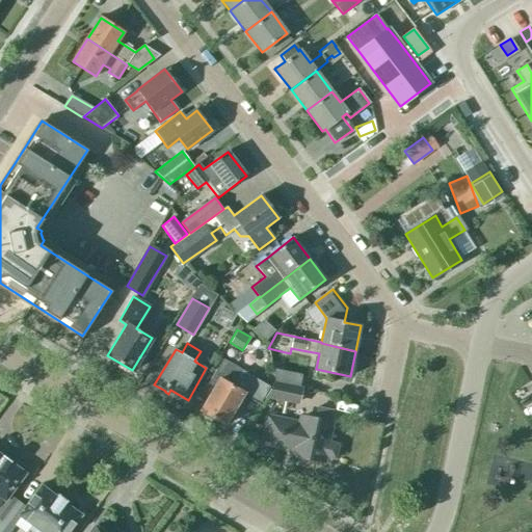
[(223,361),(210,383),(214,387),(201,410),(225,425),(244,393),(261,402),(269,388),(242,371),(223,361)]
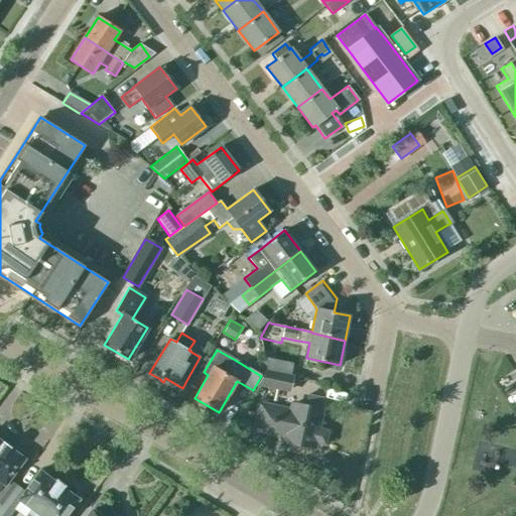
[(267,371),(290,375),(292,363),(265,358),(267,370),(267,371)]
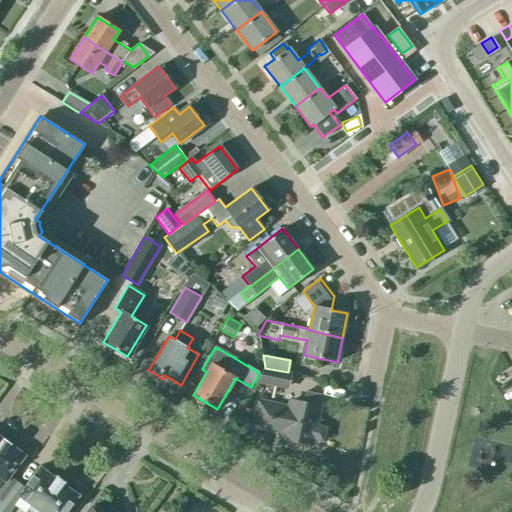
[(257,382),(285,387),(288,372),(265,368),(257,382)]
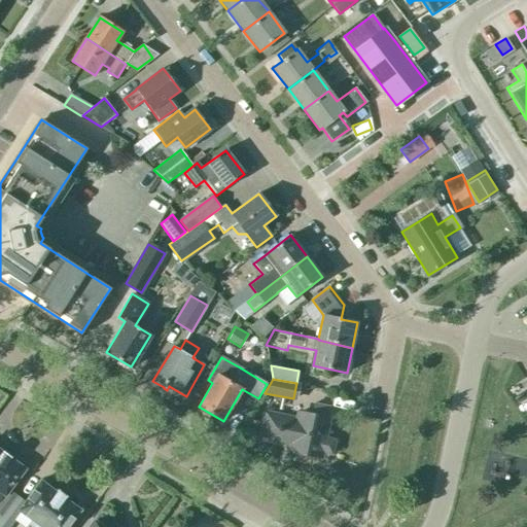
[(322,458),(324,449),(331,450),(334,440),(323,437),(324,430),(320,429),(324,411),(312,408),(310,415),(299,412),(297,420),(266,413),(260,436),(291,444),(289,451),(322,458)]
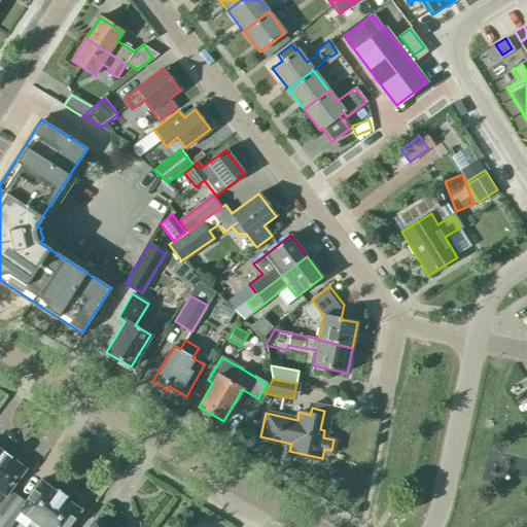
[(0,516),(2,517),(18,495),(9,489),(25,468),(0,450),(0,516)]
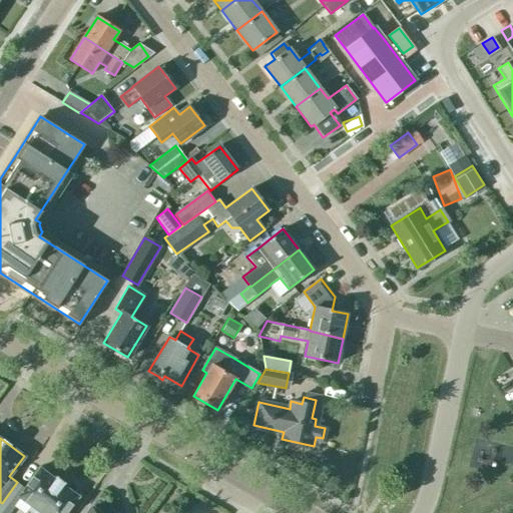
[(2,503),(0,505),(0,512),(8,512),(20,498),(31,507),(27,512),(66,512),(79,497),(63,485),(64,484),(57,479),(56,480),(40,468),(25,488),(17,482),(2,503)]
